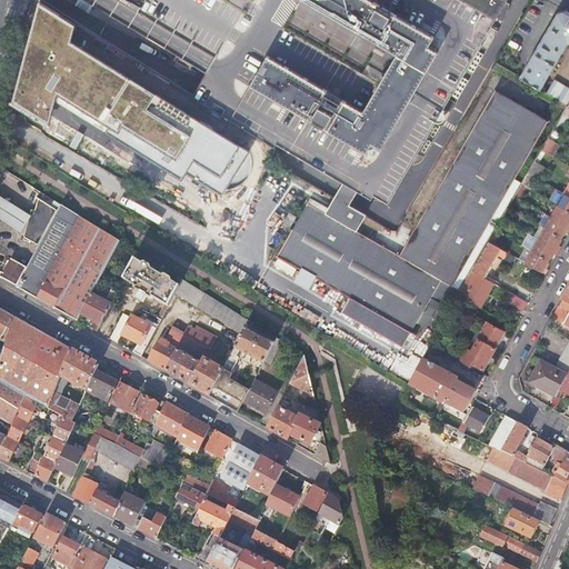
[(81,0),(207,72),(192,97),(275,148),(277,145),(342,182),(339,190),(333,199),(348,208),(353,198),(357,191),(372,200),(375,196),(389,205),(506,0),(81,0)]
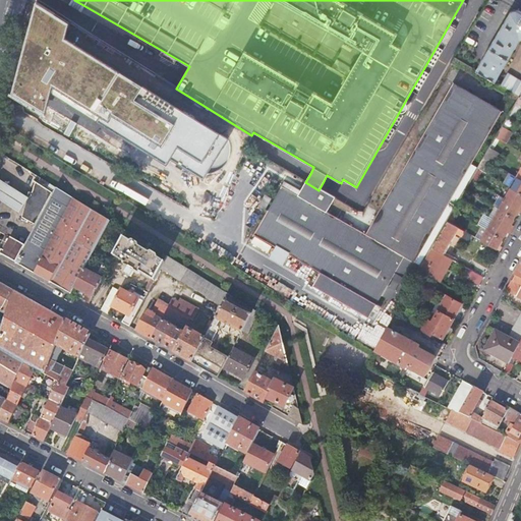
[(520,11),(518,10),(511,12),(476,70),(520,97),(520,94),(520,81),(509,74),(504,82),(500,80),(499,80),(497,79),(520,40),(520,39),(520,11)]
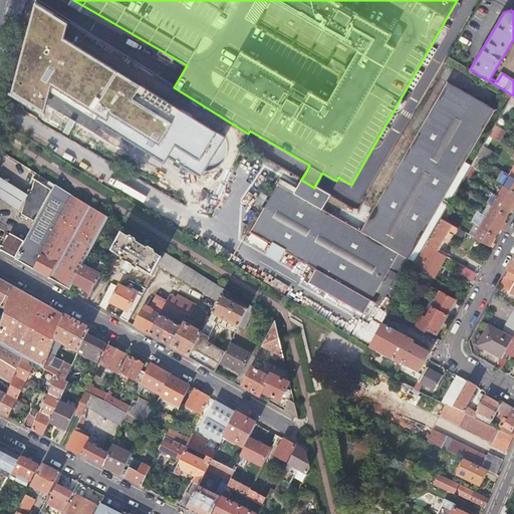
[(449,81),(368,219),(424,250),(427,244),(441,218),(471,167),(466,163),(497,111),(449,81)]
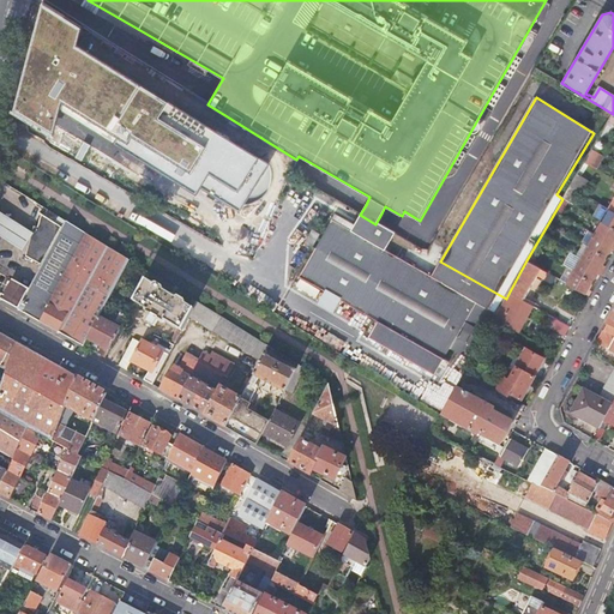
[(52,142),(84,160),(92,144),(60,126),(52,142)]
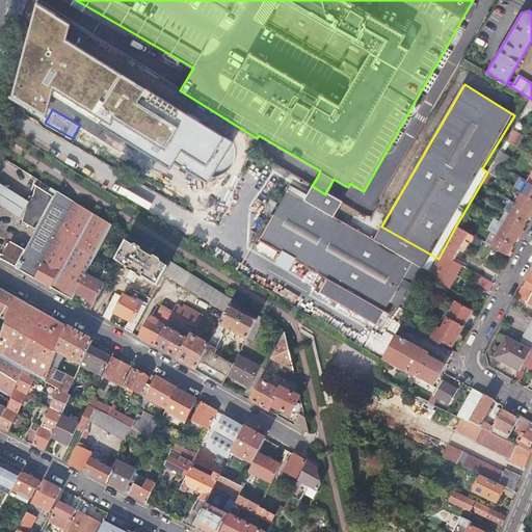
[(531,183),(528,181),(522,192),(531,197),(531,183)]
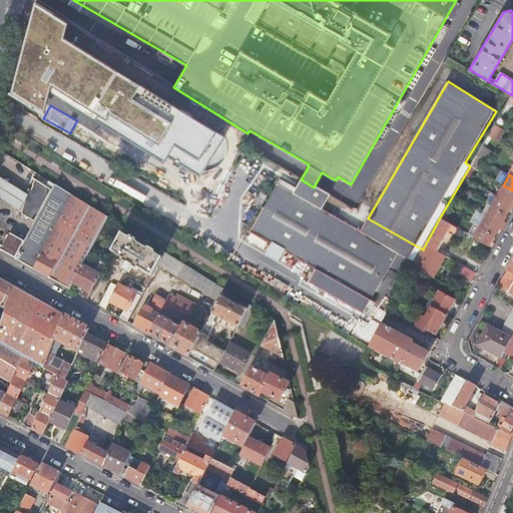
[(0,177),(0,197),(20,209),(29,195),(0,177)]
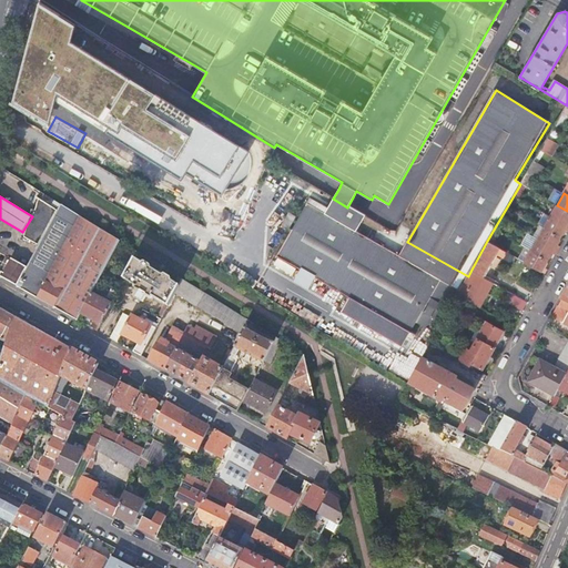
[(459,292),(468,276),(407,242),(399,255),(356,231),(364,216),(347,208),(333,199),(325,213),(308,203),(277,255),(350,296),(342,311),(402,345),(416,322),(423,326),(426,325),(438,303),(447,307),(457,291),(459,292)]
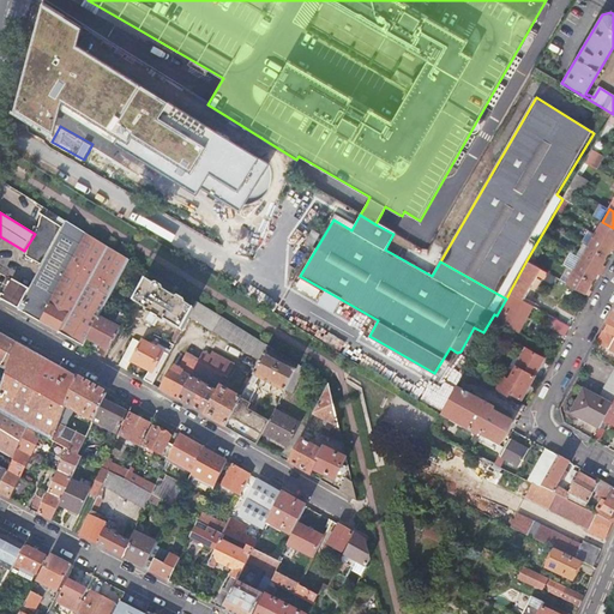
[(1,294),(0,296),(0,299),(19,309),(67,222),(66,221),(62,228),(42,216),(36,239),(34,240),(28,258),(41,266),(29,289),(13,280),(5,295),(1,294)]
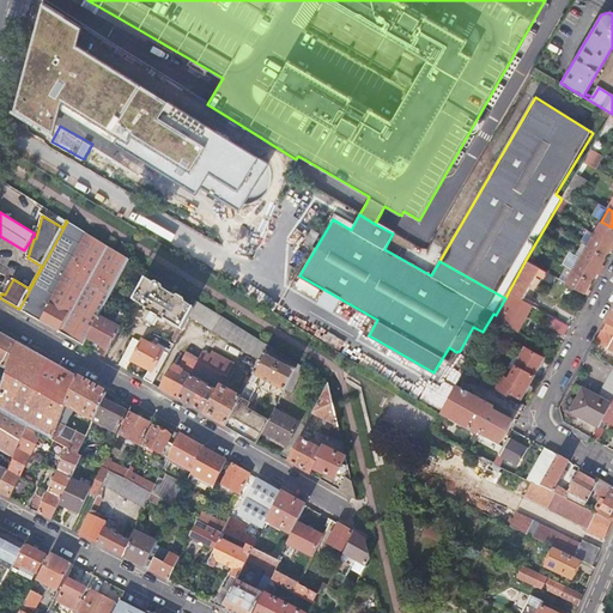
[(325,225),(317,220),(308,236),(315,241),(325,225)]
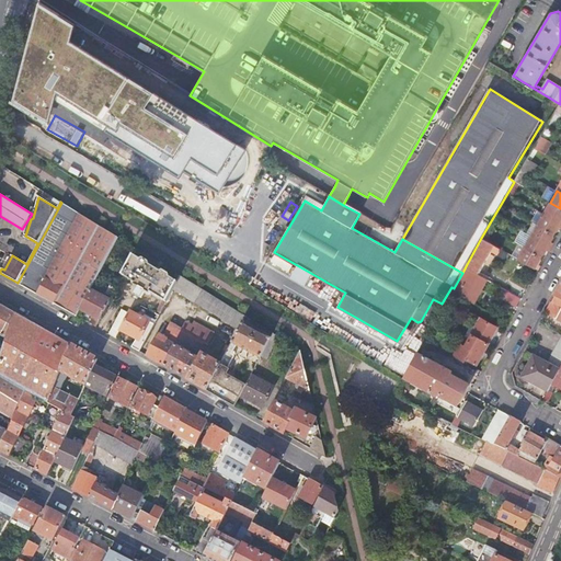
[(61,203),(18,283),(76,316),(80,309),(90,289),(115,243),(118,238),(61,203)]
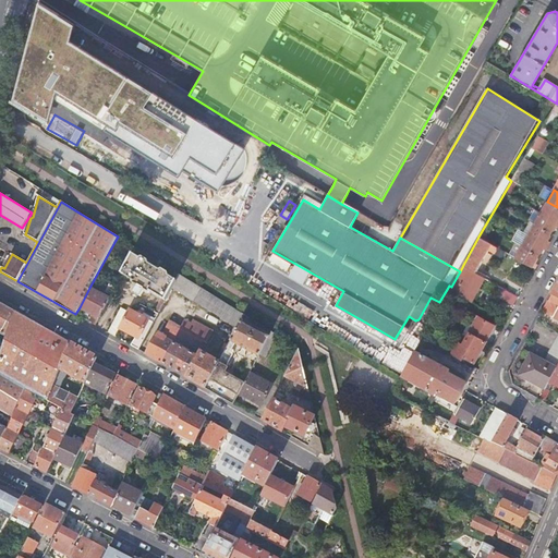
[(557,207),(547,202),(542,213),(557,221),(557,207)]
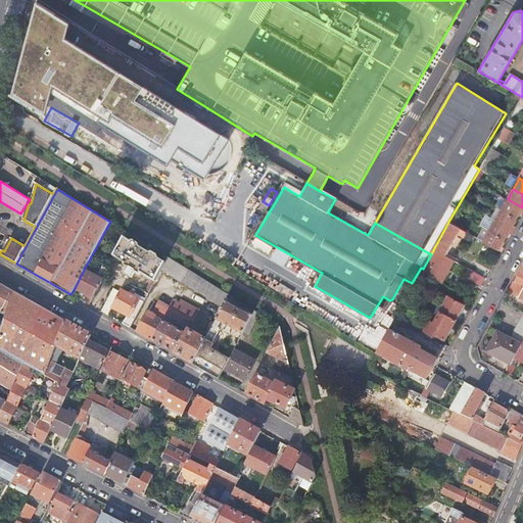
[(522,212),(522,207),(508,199),(502,209),(516,218),(520,211),(522,212)]
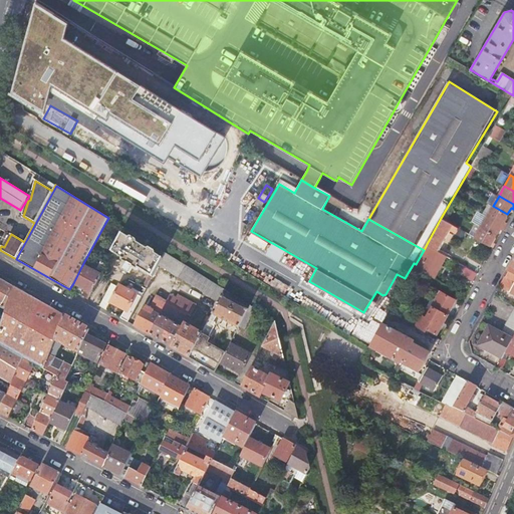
[(503,221),(507,214),(493,206),(487,217),(506,227),(508,224),(503,221)]
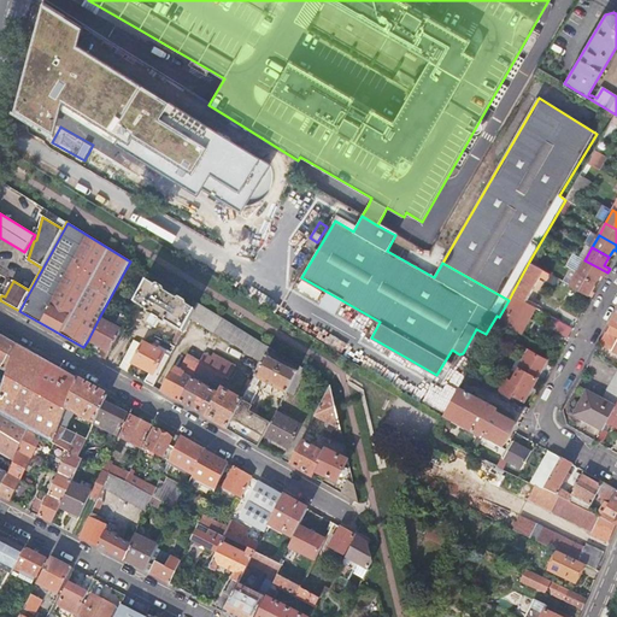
[(605,276),(607,272),(585,260),(577,272),(595,282),(600,274),(605,276)]
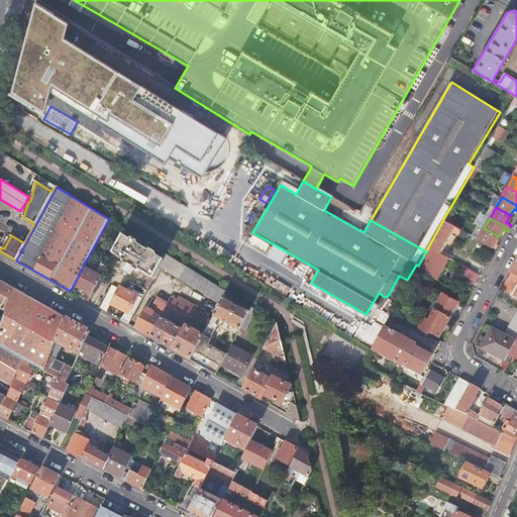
[(116,223),(109,219),(106,224),(113,229),(116,223)]
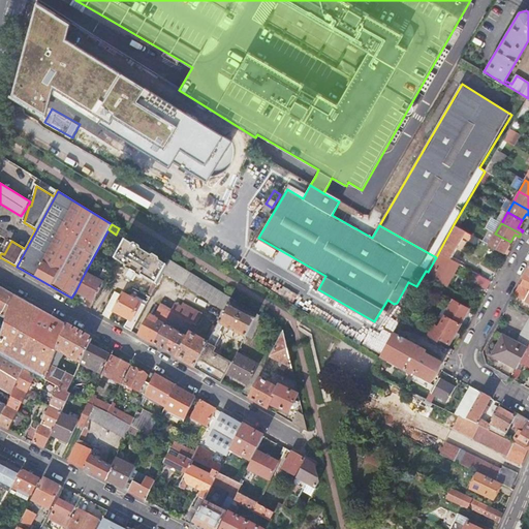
[(454,224),(439,251),(449,257),(462,236),(469,240),(472,235),(454,224)]
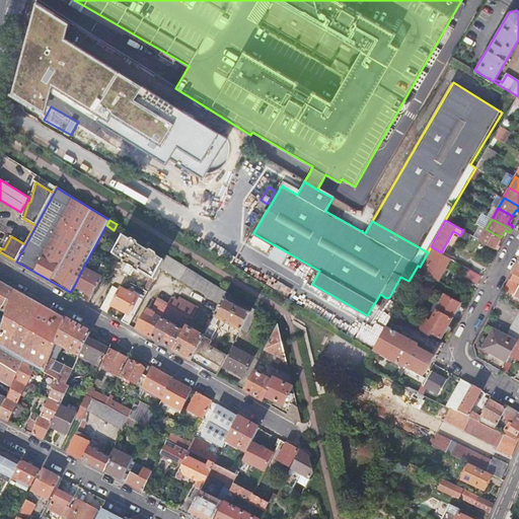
[(497,244),(501,237),(486,229),(480,239),(499,250),(501,246),(497,244)]
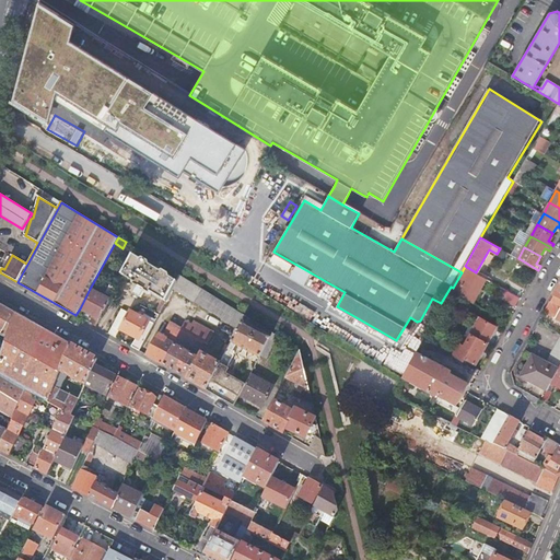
[(176,282),(132,255),(123,276),(133,282),(133,283),(135,284),(133,286),(139,288),(135,294),(141,298),(144,292),(150,295),(151,293),(163,300),(156,311),(160,313),(173,288),(176,282)]
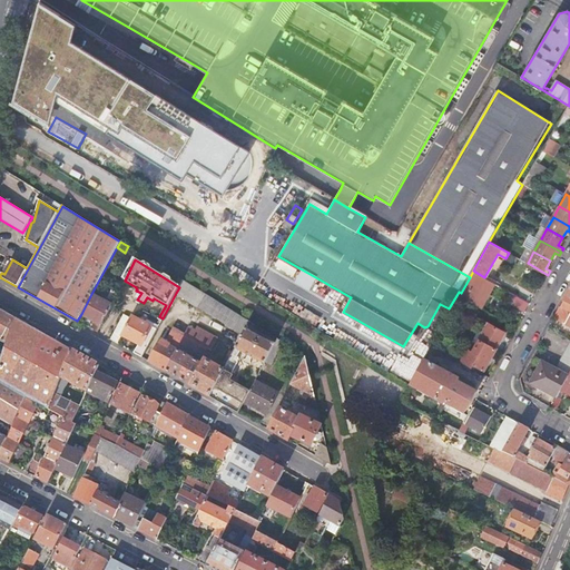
[(459,296),(481,307),(494,283),(484,277),(473,271),(470,277),(461,293),(459,296)]
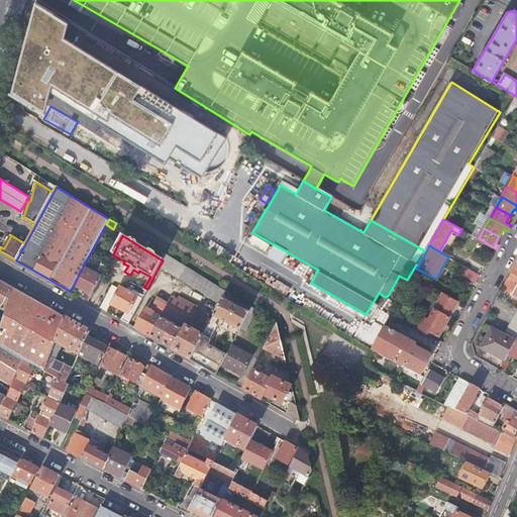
[(167,254),(163,261),(160,266),(220,303),(226,291),(167,254)]
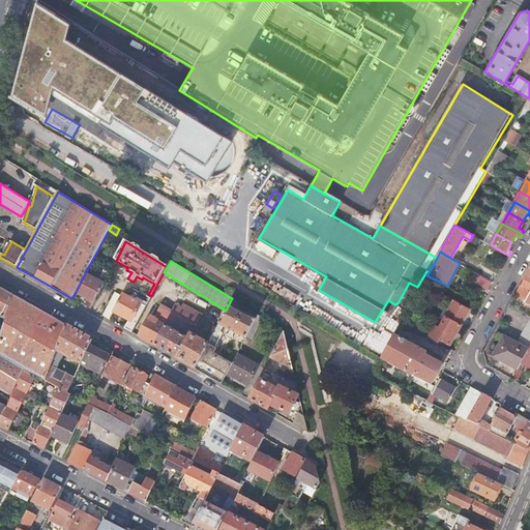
[(476,269),(471,276),(489,288),(494,281),(476,269)]
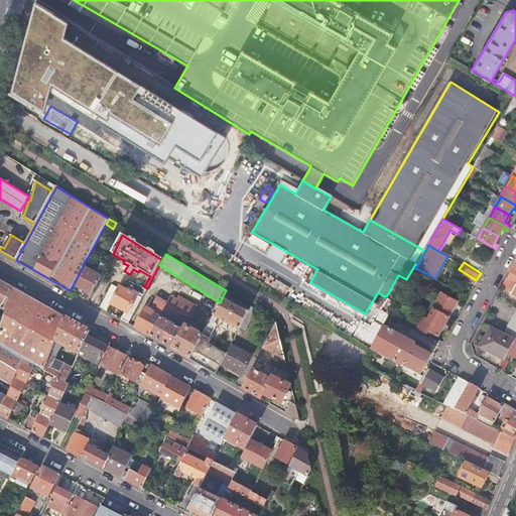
[(101,276),(83,266),(74,284),(91,294),(101,276)]
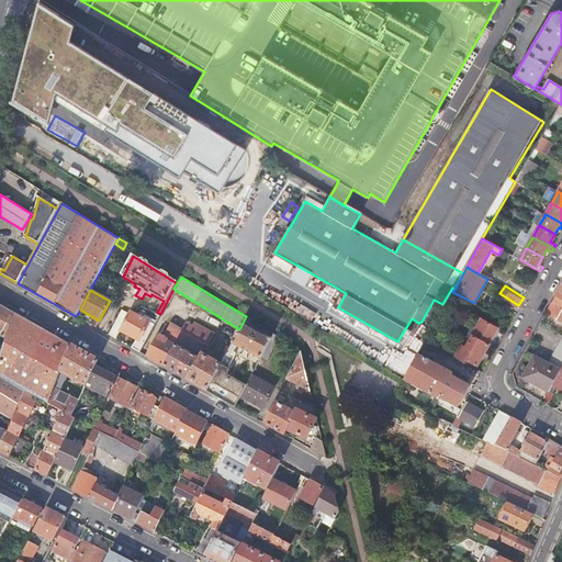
[(0,336),(6,339),(14,313),(0,304),(0,336)]
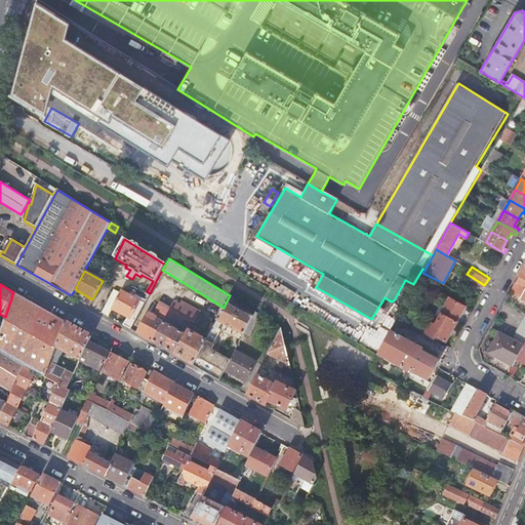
[(120,293),(115,290),(103,313),(109,316),(112,309),(127,317),(123,325),(130,329),(148,297),(136,290),(132,297),(121,291),(120,293)]
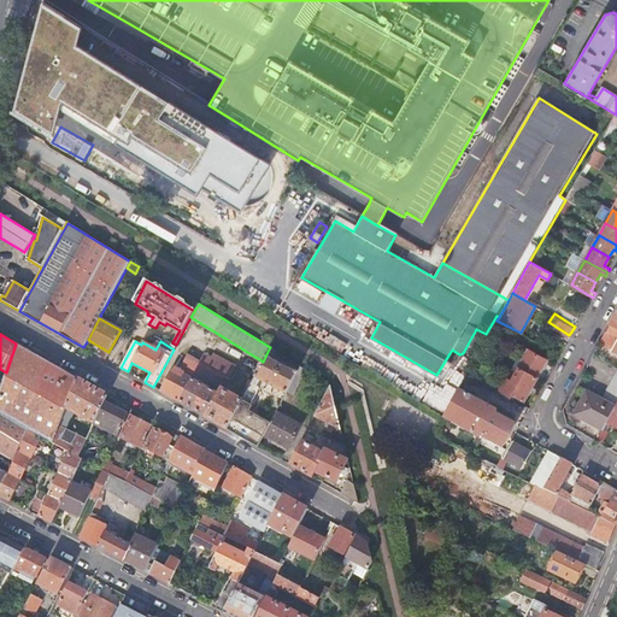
[(77,378),(16,344),(6,372),(0,393),(0,462),(10,468),(18,452),(17,451),(28,429),(41,436),(52,442),(66,407),(77,378)]
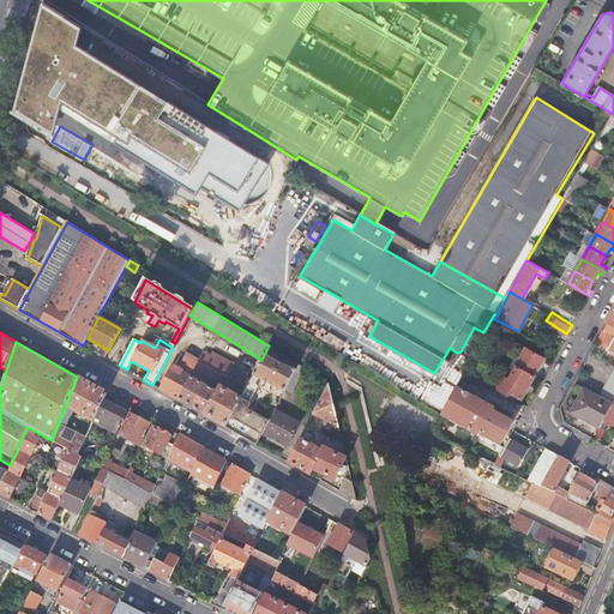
[(272,348),(269,345),(262,360),(241,398),(226,426),(257,444),(263,433),(269,421),(247,409),(250,403),(248,402),(256,389),(254,385),(258,377),(280,389),(275,396),(281,399),(290,380),(299,365),(295,362),(293,367),(269,355),(272,348)]
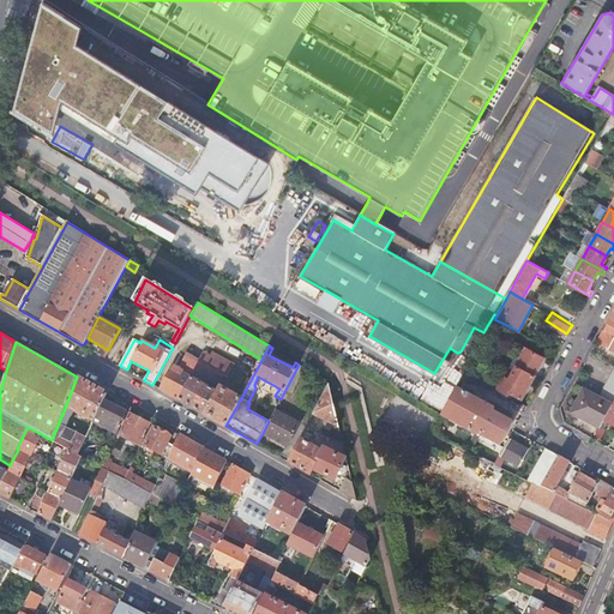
[(522,345),(497,390),(509,396),(510,392),(521,399),(545,357),(522,345)]
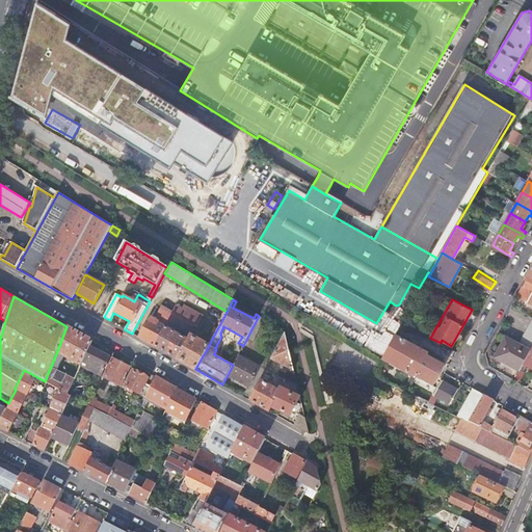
[(150,319),(139,338),(195,369),(209,345),(190,336),(188,340),(175,333),(179,326),(187,330),(193,319),(187,316),(185,319),(161,307),(155,319),(156,319),(155,322),(150,319)]
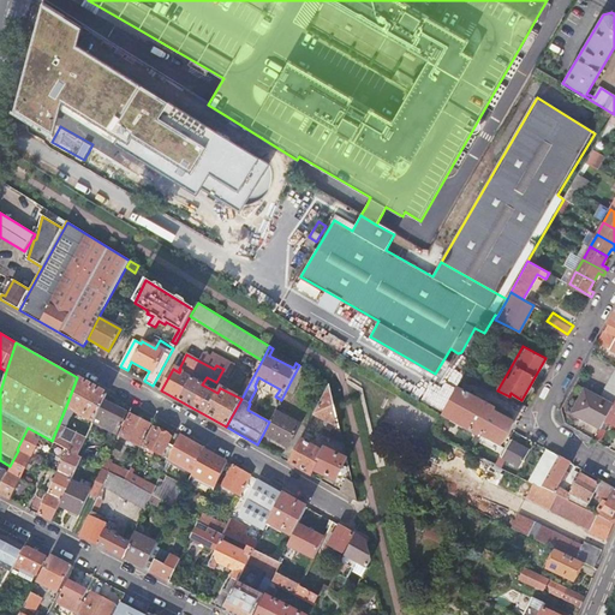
[(601,428),(614,401),(614,369),(601,395),(603,396),(602,399),(585,390),(573,413),(601,428)]
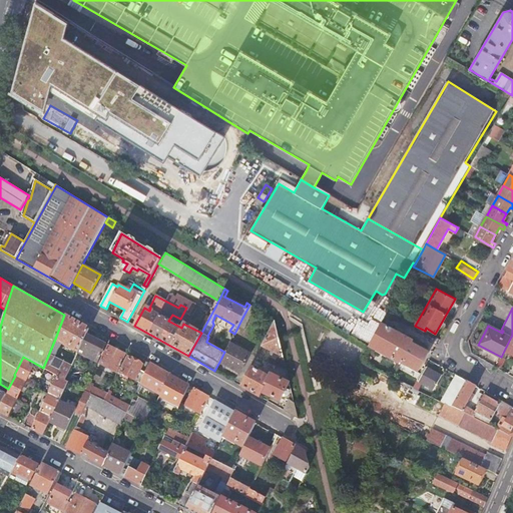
[(89,329),(64,315),(55,339),(78,352),(86,335),(89,329)]
